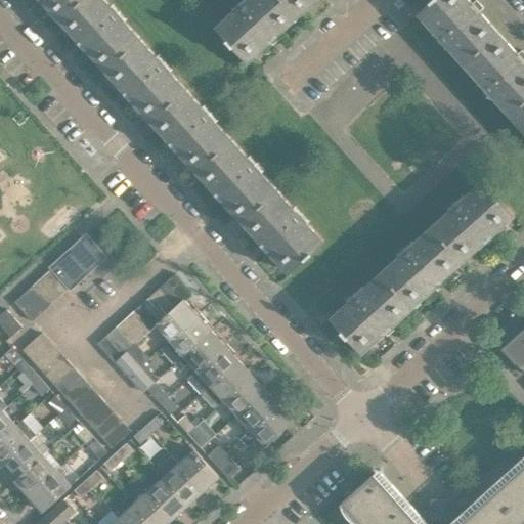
[(36,0),(37,0),(43,0),(58,17),(77,0),(36,0)]
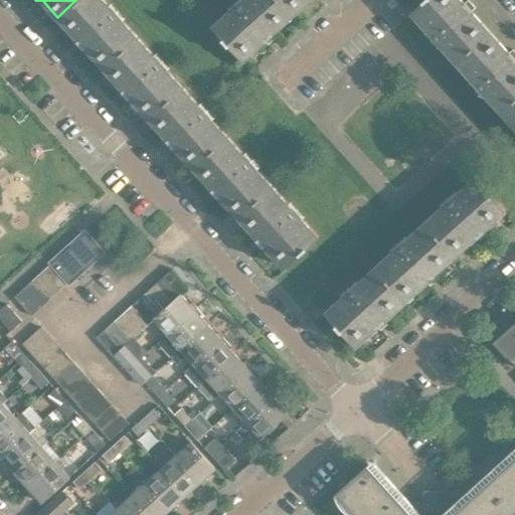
[(109,5),(104,0),(75,0),(57,17),(77,39),(74,42),(74,43),(81,50),(84,46),(104,67),(138,37),(122,19),(121,20),(108,6),(109,5)]
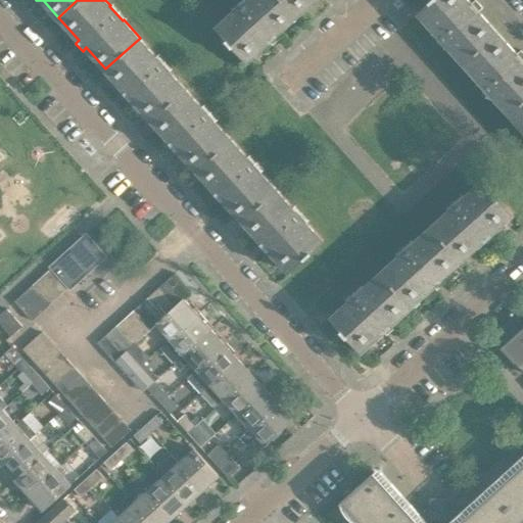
[(274,36),(289,21),(297,14),(283,0),(245,0),(234,10),(234,9),(215,27),(226,38),(225,39),(232,46),(232,45),(246,60),(267,42),(270,46),(277,39),(274,36)]
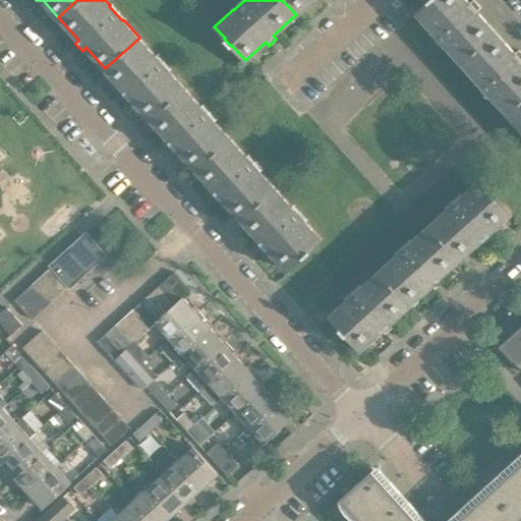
[(282,0),(296,14),(311,0),(282,0)]
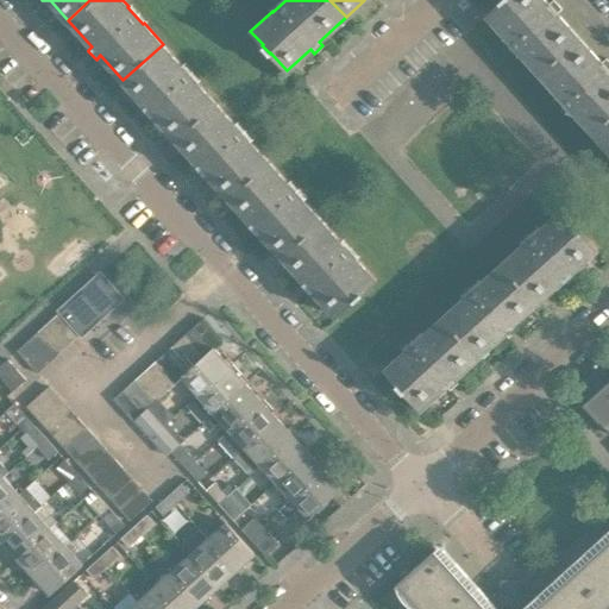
[(504,36),(506,35),(521,51),(520,52),(539,73),(579,37),(557,12),(560,8),(553,0),(551,0),(548,4),(545,0),(498,0),(498,1),(485,13),(504,36)]
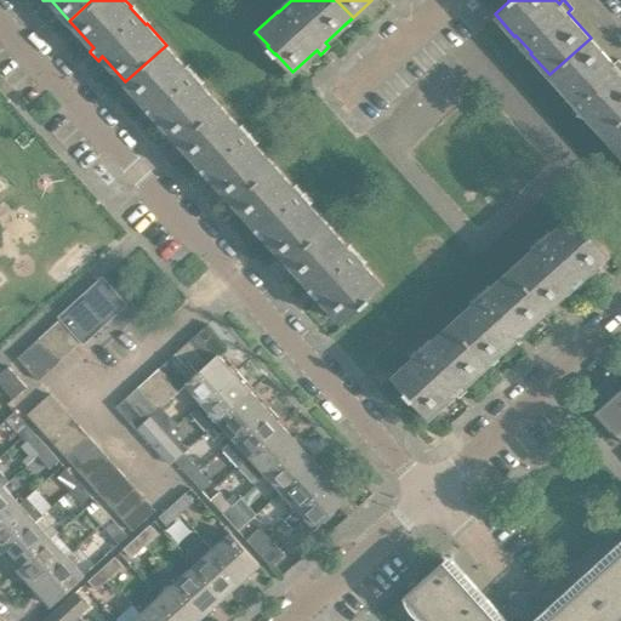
[(585,113),(603,135),(620,118),(620,62),(617,60),(613,63),(591,38),(550,74),(569,96),(569,95),(585,113)]
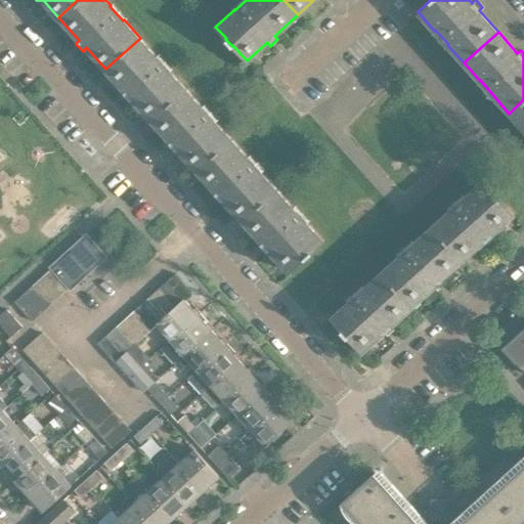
[(156,56),(156,55),(140,38),(105,69),(125,90),(121,93),(127,100),(128,101),(132,98),(151,120),(185,88),(169,71),(168,71),(156,56)]
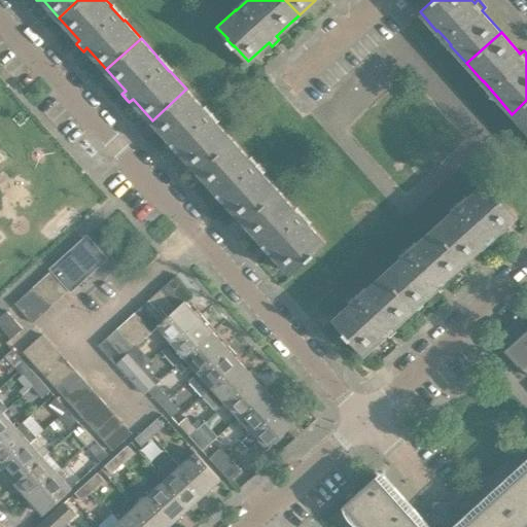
[(203,107),(186,89),(152,120),(171,142),(168,145),(175,152),(178,149),(198,171),(233,140),(216,121),(215,123),(202,107),(203,107)]
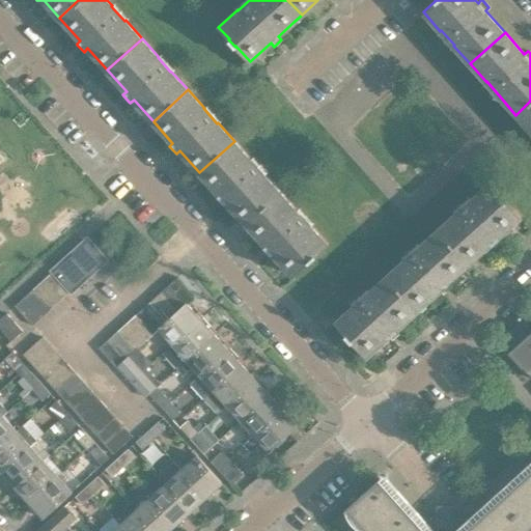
[(530,101),(515,115),(530,131),(530,101)]
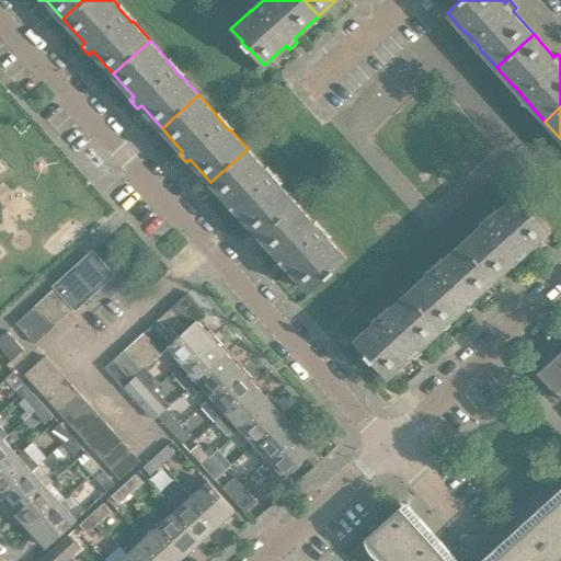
[(296,203),(278,183),(278,184),(264,169),(265,168),(248,149),(210,182),(231,205),(227,208),(235,217),(239,213),(260,236),(296,203)]
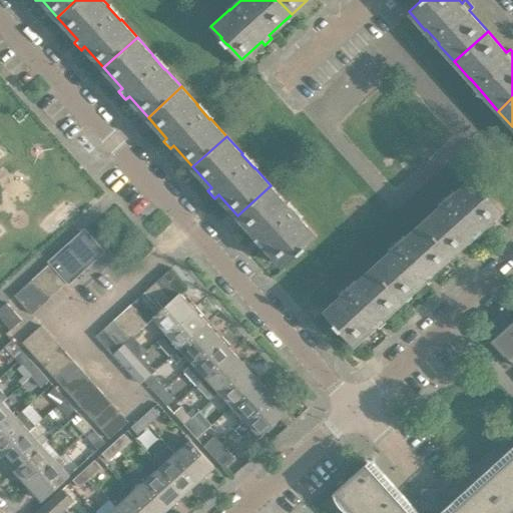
[(440,204),(422,220),(453,254),(474,235),(477,238),(485,231),(481,228),(503,208),(489,193),(490,193),(484,186),(483,186),(472,175),(454,191),(455,192),(441,205),(440,204)]
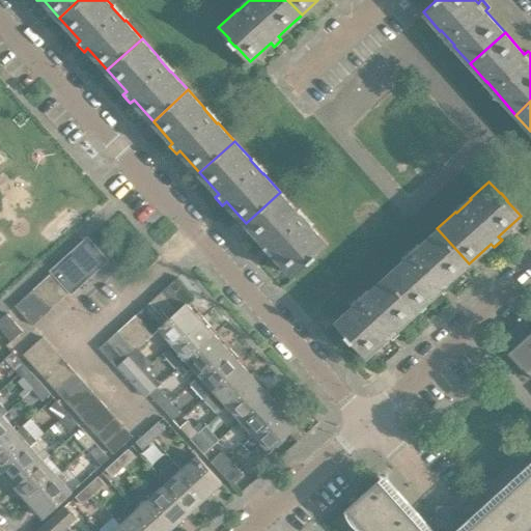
[(297,210),(280,192),(246,223),(266,245),(261,248),(269,256),(272,253),(292,275),(308,261),(309,261),(315,255),(315,254),(328,244),(310,224),(309,225),(296,211),(297,210)]
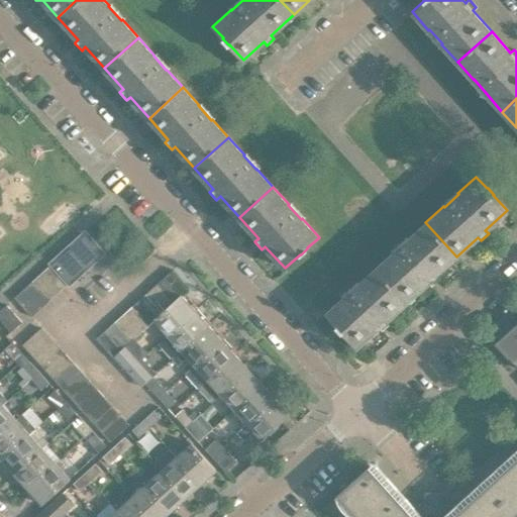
[(394,251),(376,268),(407,301),(428,282),(431,286),(438,279),(435,275),(456,256),(425,222),(408,238),(409,239),(394,252),(394,251)]
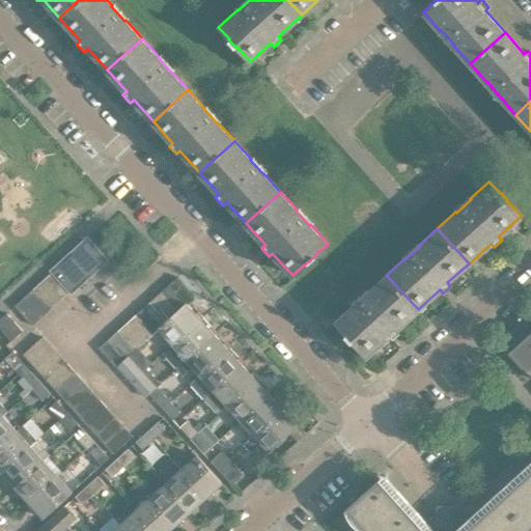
[(60,263),(50,272),(67,291),(78,283),(101,262),(83,243),(60,263)]
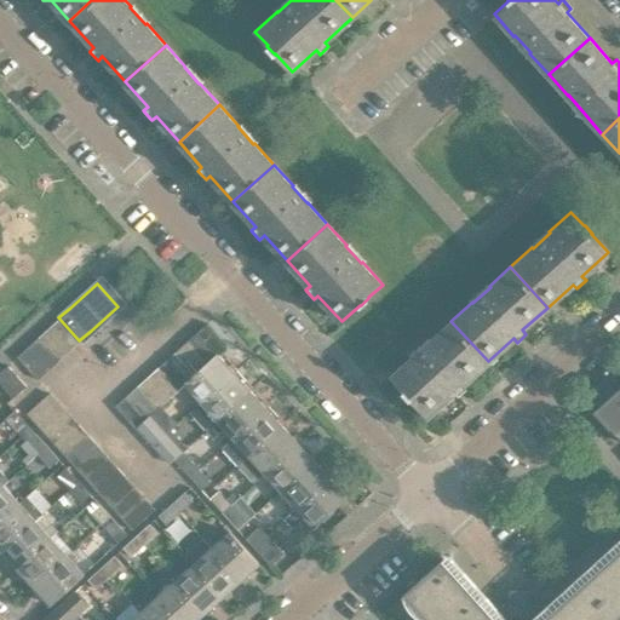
[(58,317),(49,328),(69,350),(79,340),(58,317)]
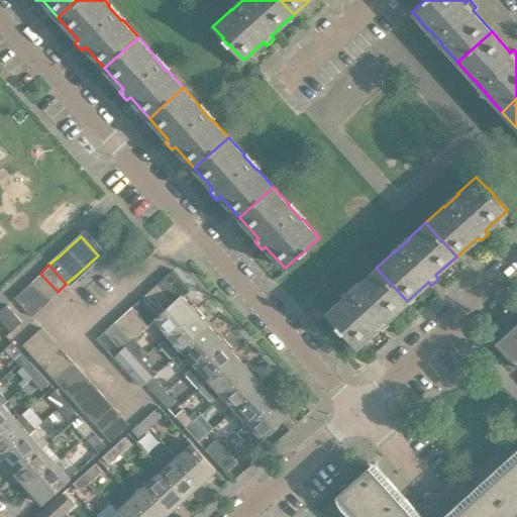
[(407,301),(376,268),(358,283),(358,284),(344,297),(343,296),(325,313),(336,324),(335,325),(341,332),(342,331),(356,346),(378,327),(382,330),(389,324),(386,320),(407,301)]
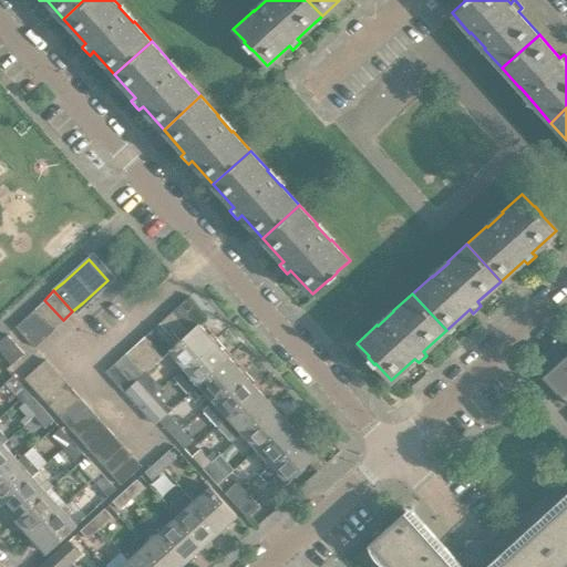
[(63,320),(44,300),(34,308),(53,329),(63,320)]
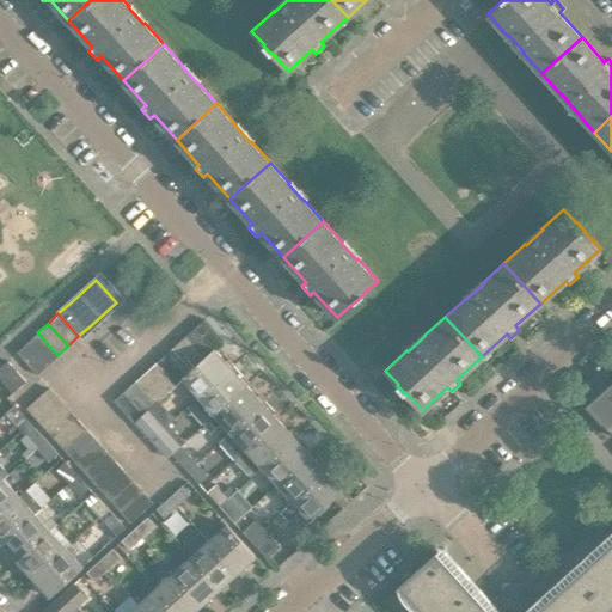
[(187,335),(207,356),(214,349),(215,348),(218,342),(195,326),(187,335)]
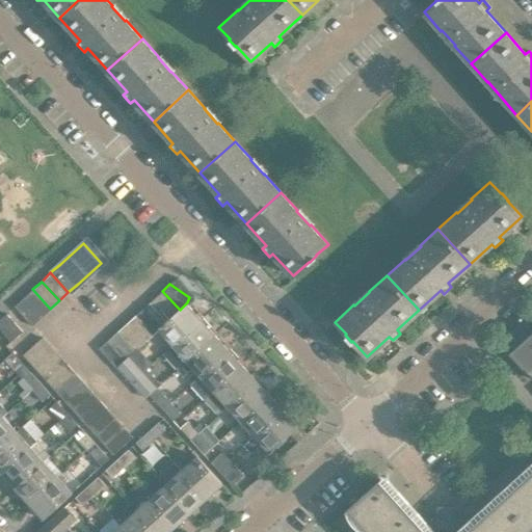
[(32,289),(23,297),(41,317),(50,309),(32,289)]
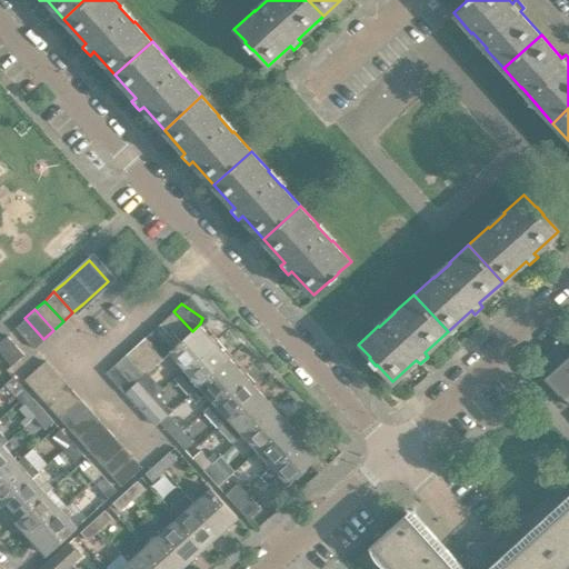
[(163,320),(182,340),(192,331),(173,311),(163,320)]
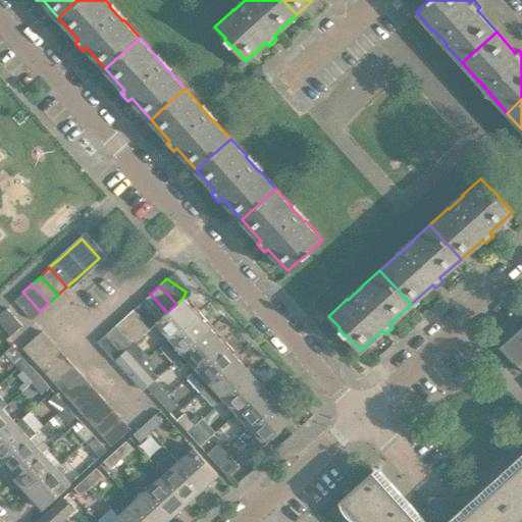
[(40,311),(22,292),(13,300),(31,319),(40,311)]
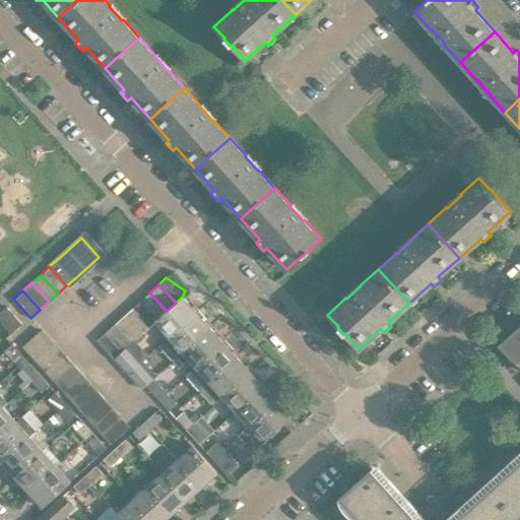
[(140,301),(157,319),(167,311),(149,293),(140,301)]
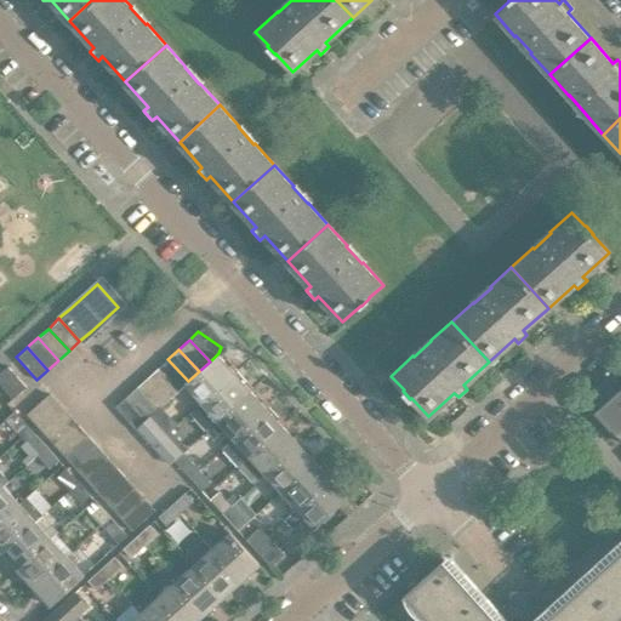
[(199,371),(188,381),(183,385),(184,385),(200,403),(234,372),(233,371),(235,370),(231,365),(229,366),(217,354),(210,362),(199,371)]
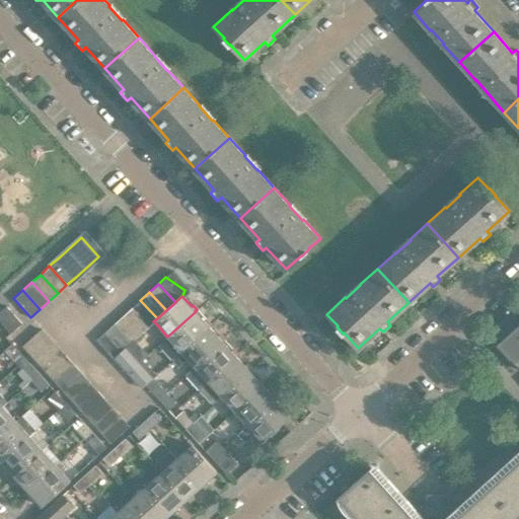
[(148,326),(154,321),(153,321),(157,318),(140,300),(132,307),(148,326)]
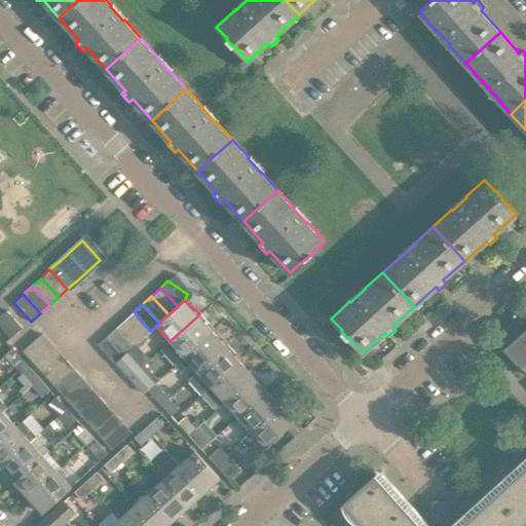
[(22,327),(6,309),(0,314),(0,326),(10,337),(22,327)]
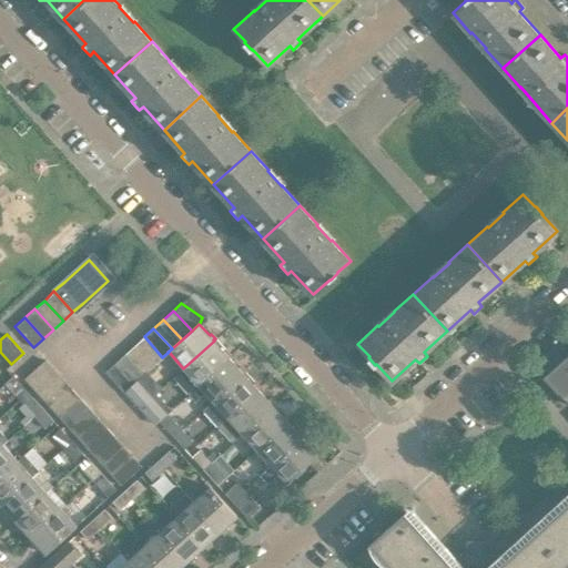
[(134,345),(153,366),(162,357),(144,336),(134,345)]
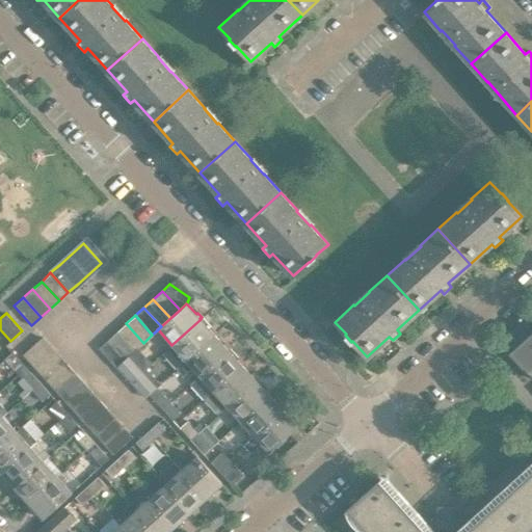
[(200,318),(201,319),(171,345),(162,353),(176,369),(185,361),(214,334),(215,333),(211,327),(202,317),(200,318)]
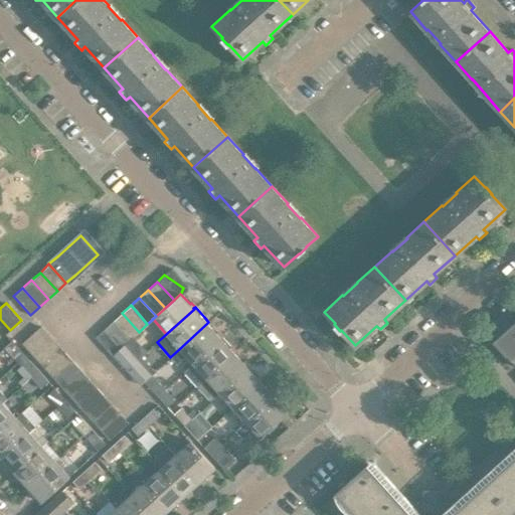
[(130,340),(139,332),(122,313),(113,321),(130,340)]
